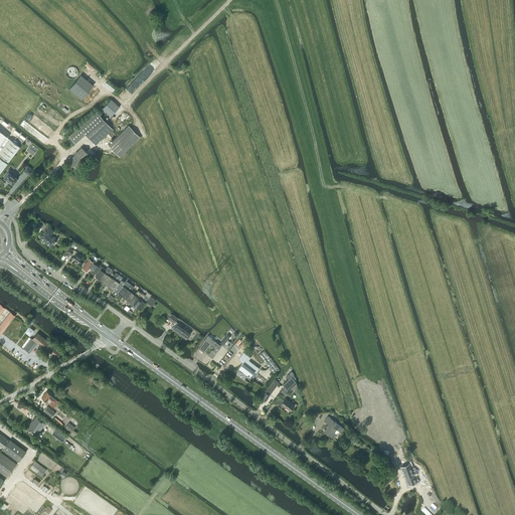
[(69,89),(68,90),(78,97),(81,100),(94,84),(80,74),(69,89)]
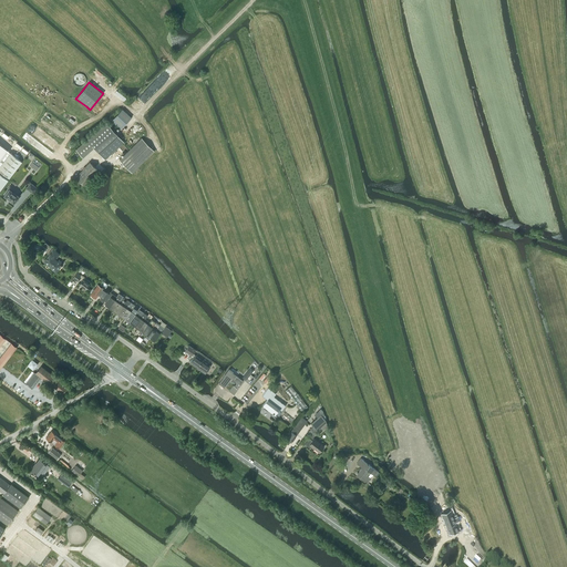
[(112,120),(115,124),(121,129),(127,121),(132,117),(123,109),(112,120)]
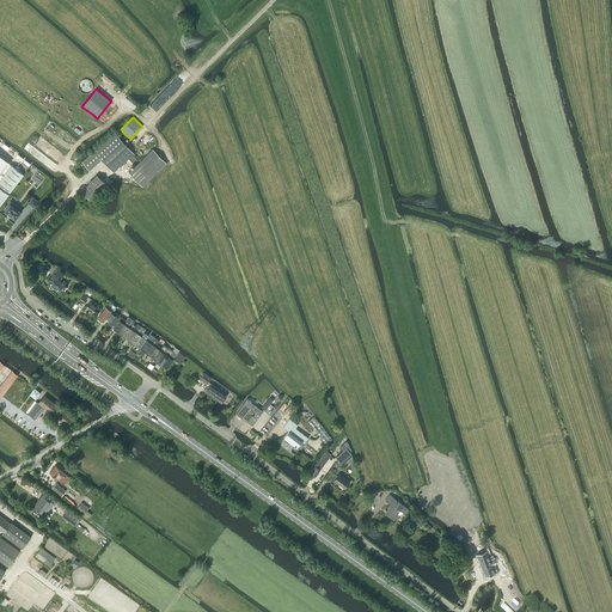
[(142,187),(154,176),(166,163),(153,150),(129,172),(142,187)]
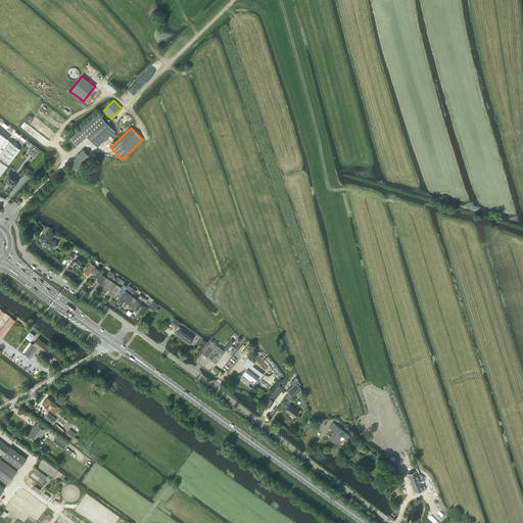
[(81,129),(70,138),(76,144),(86,135),(81,129)]
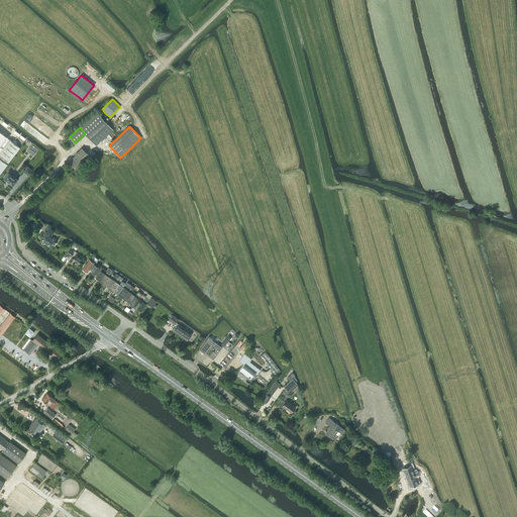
[(0,130),(0,150),(9,139),(7,137),(0,130)]
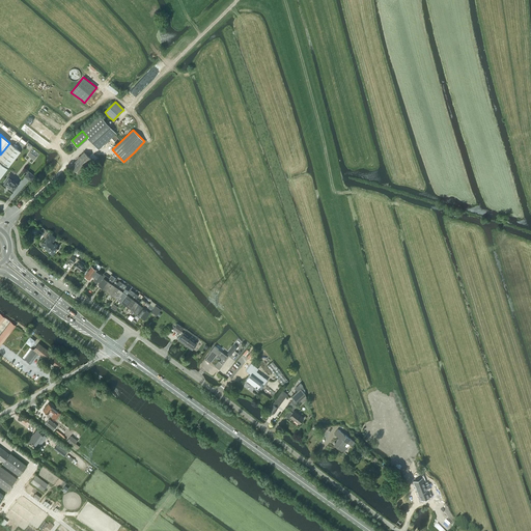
[(0,177),(21,151),(9,143),(0,155),(0,177)]
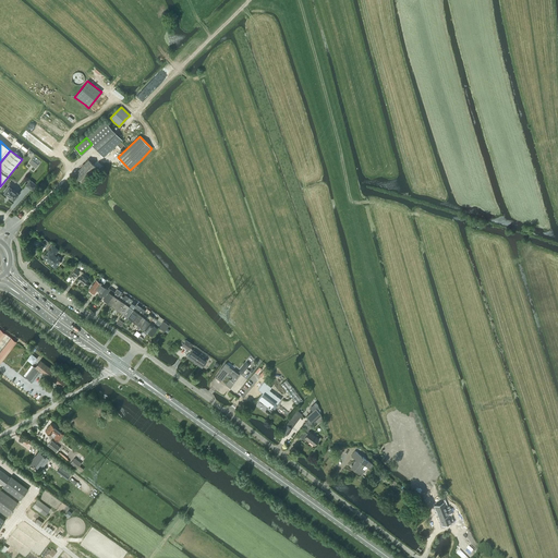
[(101,154),(93,159),(95,161),(94,162),(99,167),(107,159),(101,154)]
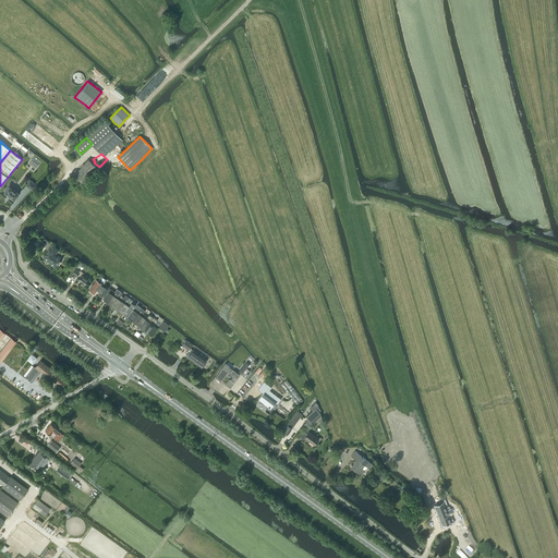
[(74,174),(82,181),(88,174),(93,177),(95,174),(92,171),(96,166),(88,159),(74,174)]
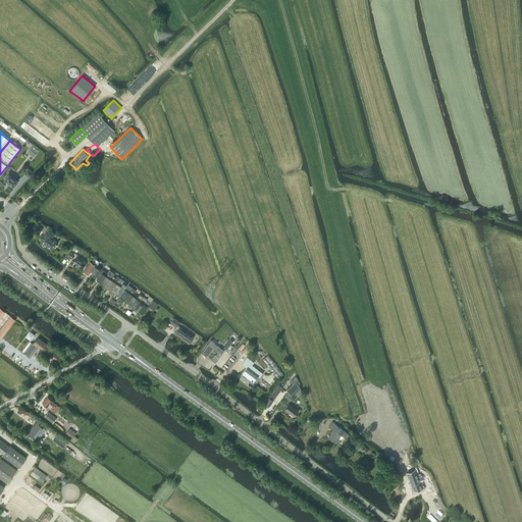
[(28,168),(24,173),(31,177),(34,173),(28,168)]
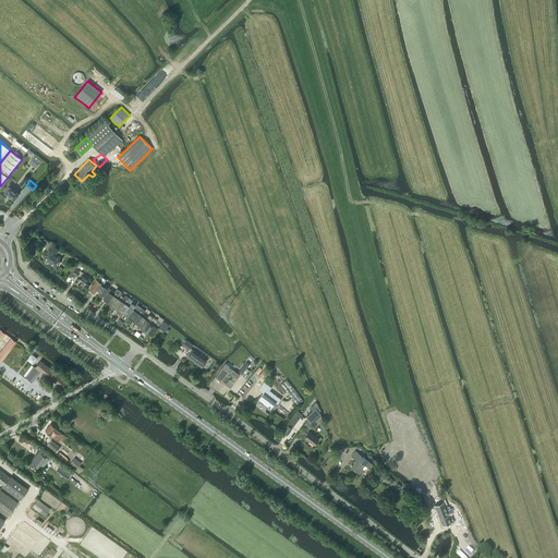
[(8,187),(4,192),(8,195),(10,197),(13,199),(14,198),(15,199),(19,195),(17,195),(19,193),(13,189),(14,186),(10,183),(7,186),(8,187)]
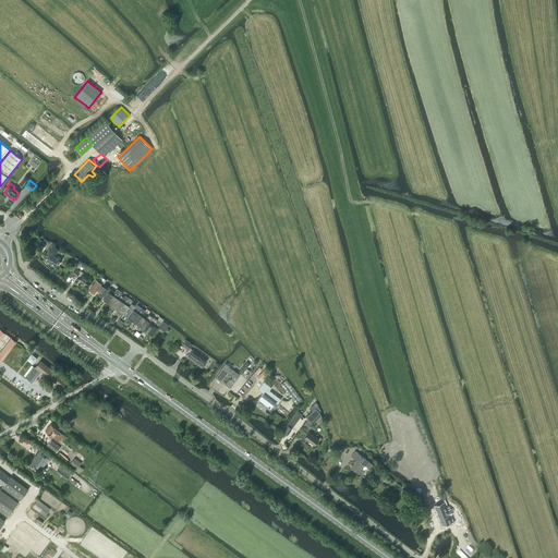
[(44,257),(52,265),(58,258),(55,255),(59,251),(52,244),(48,250),(49,251),(44,257)]
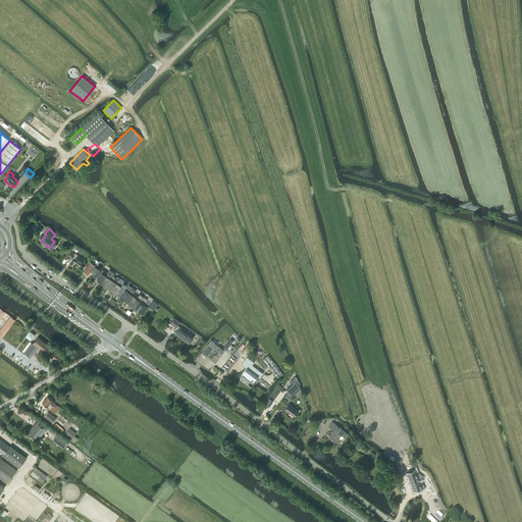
[(74,253),(73,252),(75,248),(76,246),(74,245),(73,246),(73,247),(71,250),(70,250),(66,256),(70,259),(74,253)]
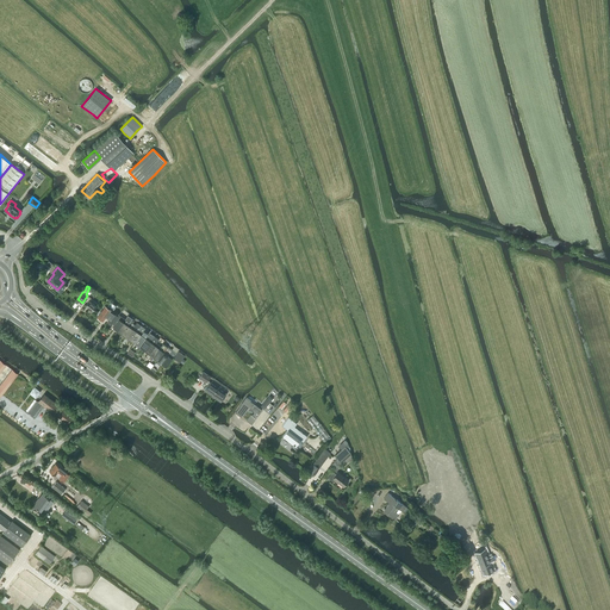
[(97,306),(89,300),(85,306),(93,311),(97,306)]
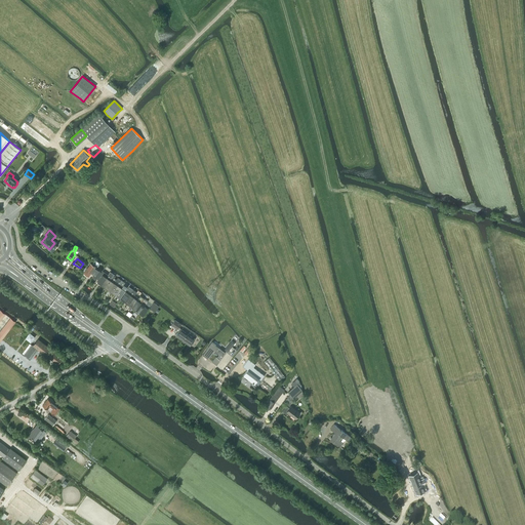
[(89,265),(83,272),(88,275),(90,272),(91,273),(94,268),(95,267),(90,263),(89,265)]
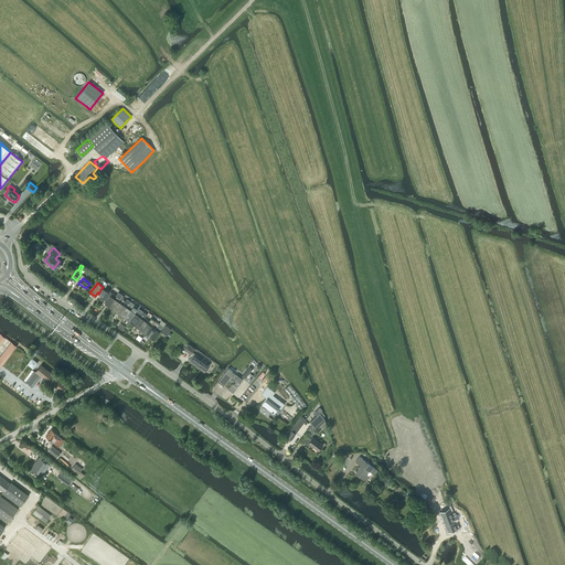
[(107,289),(102,297),(104,299),(113,287),(110,286),(108,288),(107,289)]
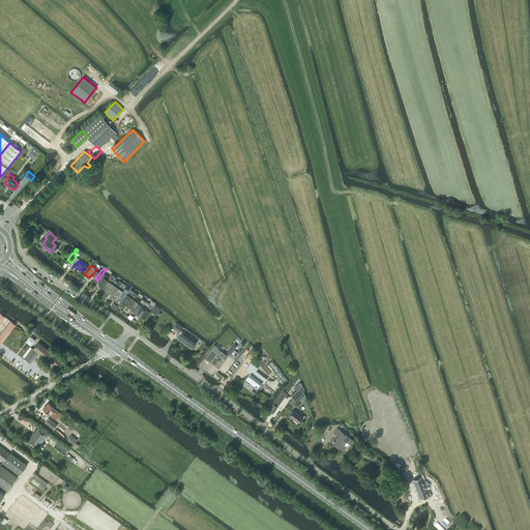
[(104,273),(98,281),(99,282),(98,284),(101,287),(109,277),(104,273)]
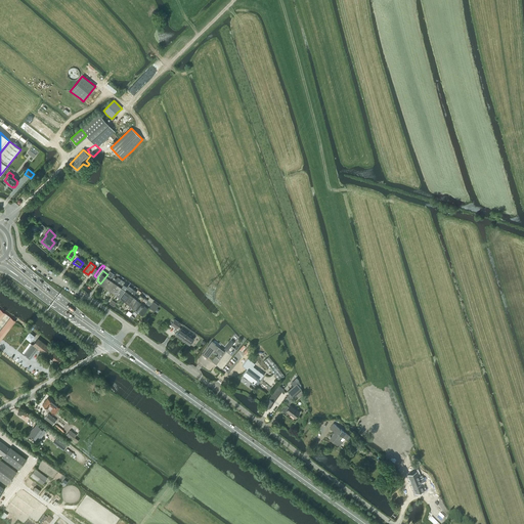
[(107,274),(100,284),(104,286),(113,274),(114,274),(114,273),(110,271),(107,274)]
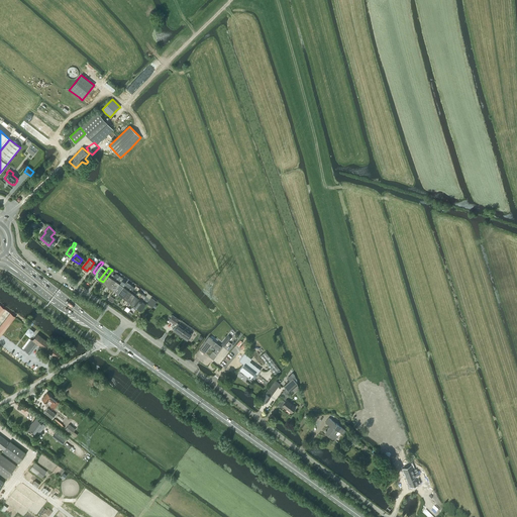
[(111,271),(103,282),(103,283),(107,285),(114,275),(112,274),(113,272),(113,271),(112,270),(112,271),(111,271)]
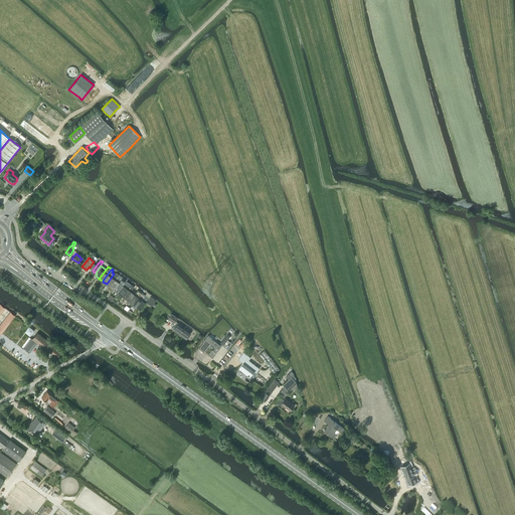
[(114,274),(107,284),(110,287),(119,275),(116,272),(114,274)]
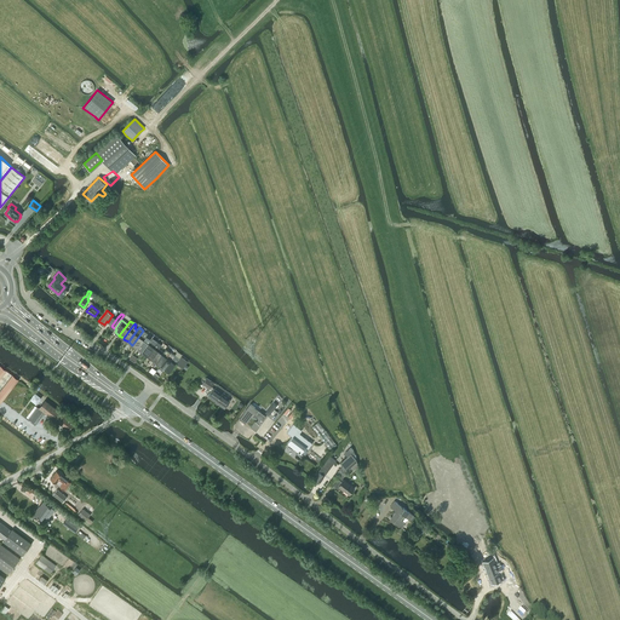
[(143,331),(132,345),(137,349),(145,337),(148,334),(143,331)]
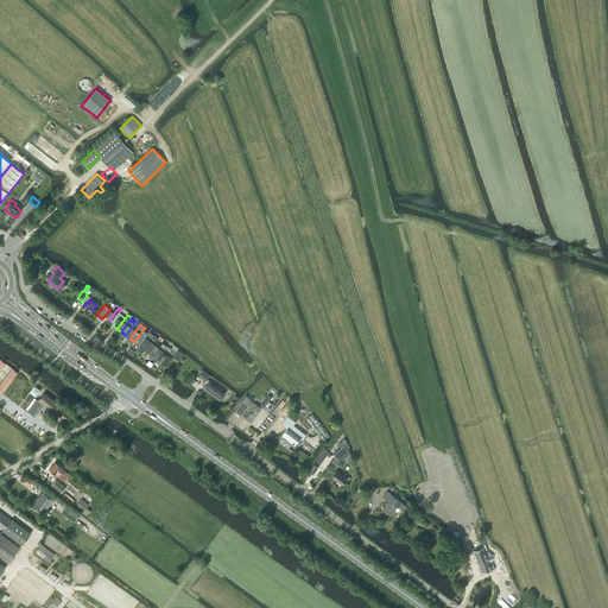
[(143,330),(134,342),(139,344),(145,336),(149,331),(147,330),(145,333),(143,330)]
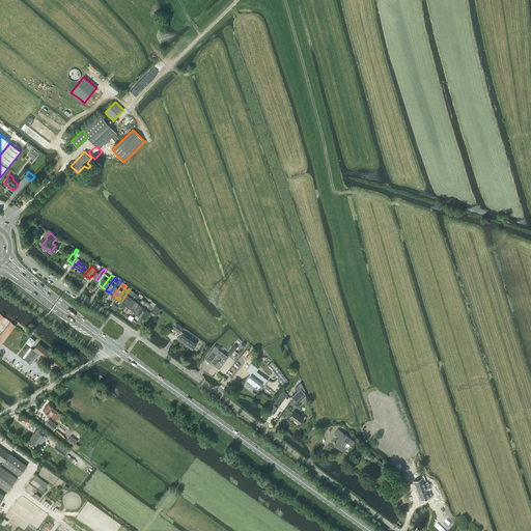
[(122,302),(126,305),(135,292),(131,289),(122,302)]
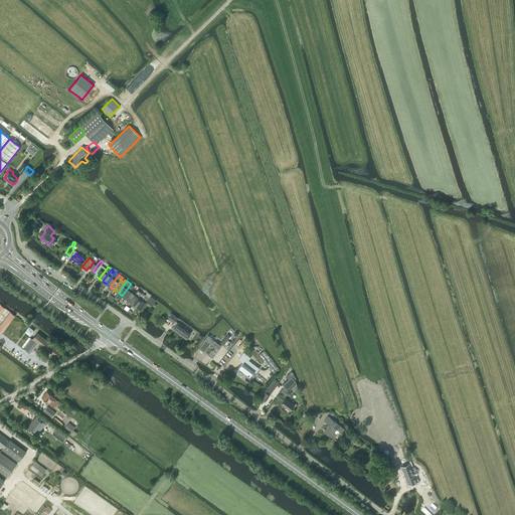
[(131,284),(122,296),(126,298),(132,290),(134,287),(131,284)]
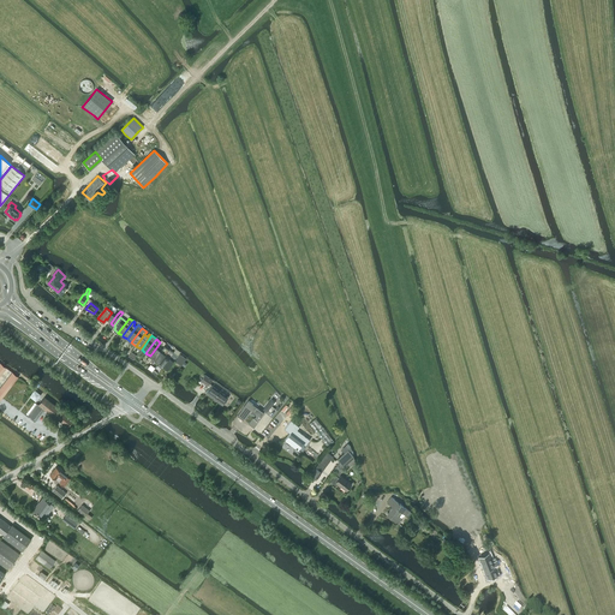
[(157,346),(150,356),(155,359),(162,350),(157,346)]
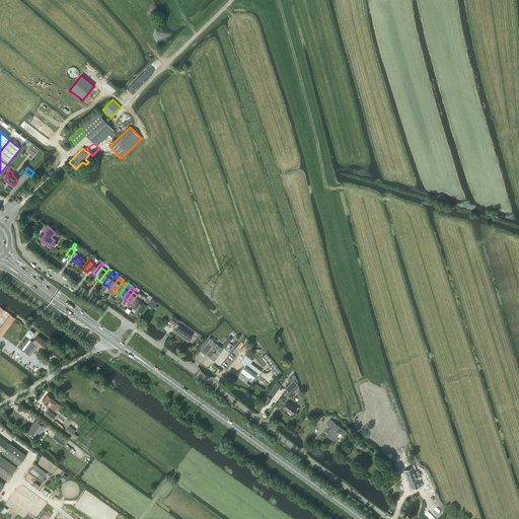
[(137,295),(131,303),(134,306),(142,295),(139,292),(137,295)]
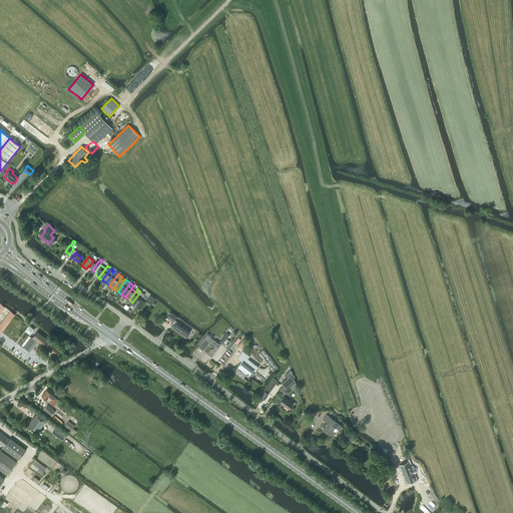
[(140,292),(132,303),(136,305),(144,294),(140,292)]
